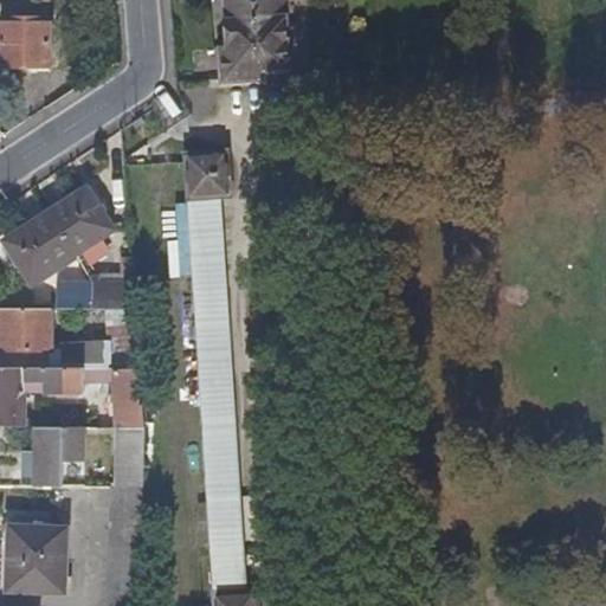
[(283,0),(225,0),(230,50),(223,50),(224,82),(259,81),(258,72),(288,71),(283,0)]
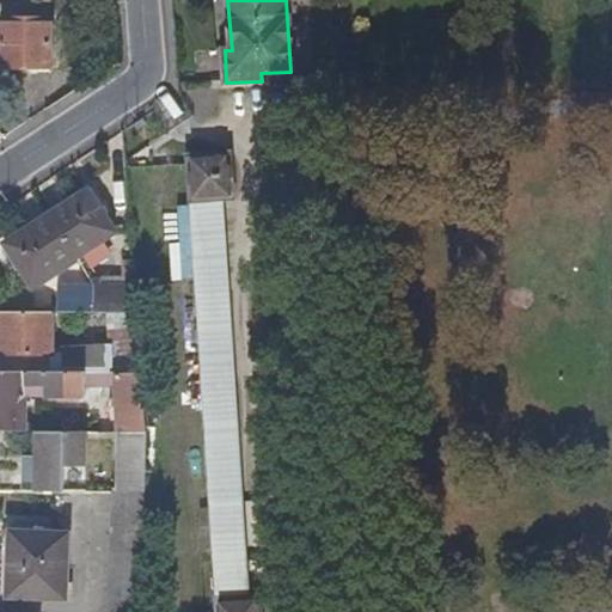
[(4,72),(53,71),(53,22),(4,22),(4,72)]
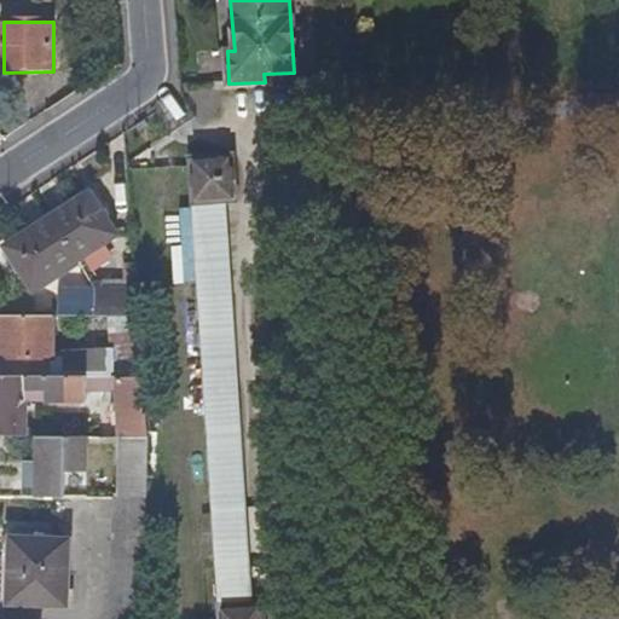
[(223,611),(223,618),(264,618),(264,615),(261,615),(261,608),(252,608),(225,202),(233,202),(230,151),(213,151),(213,160),(194,161),(224,611),(223,611)]
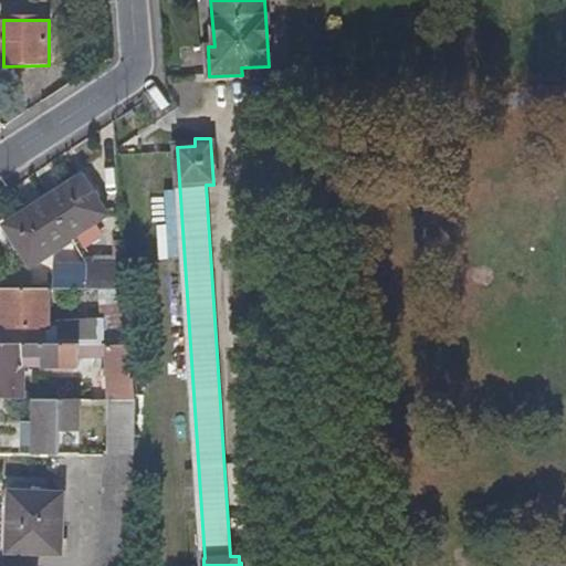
[(82,175),(46,198),(72,237),(107,215),(82,175)]
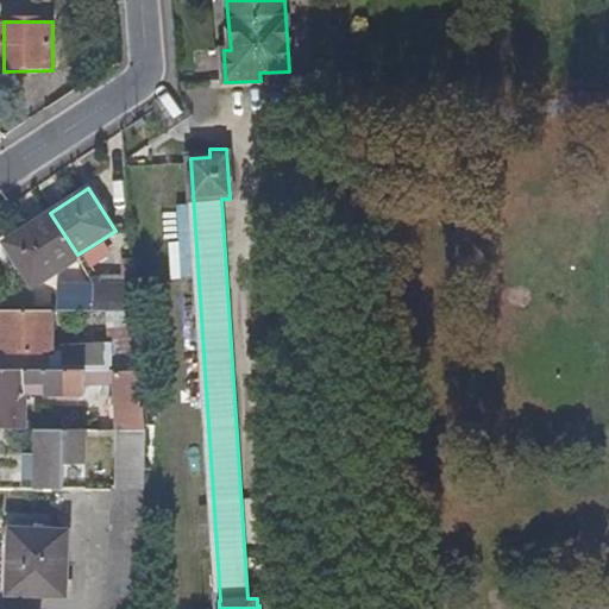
[(77,255),(50,213),(4,243),(32,283),(77,255)]
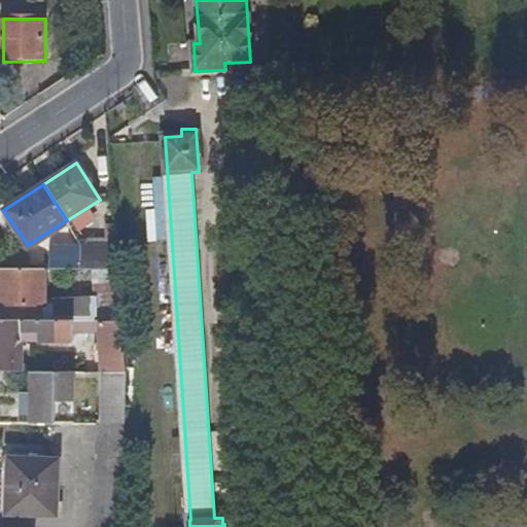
[(92,270),(99,270),(80,241),(77,241),(80,248),(80,270),(92,270)]
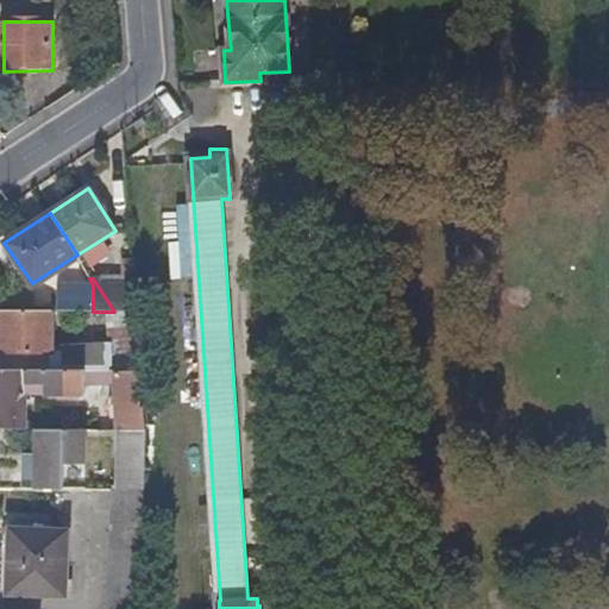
[(114,312),(138,313),(136,283),(101,286),(100,278),(93,278),(114,312)]
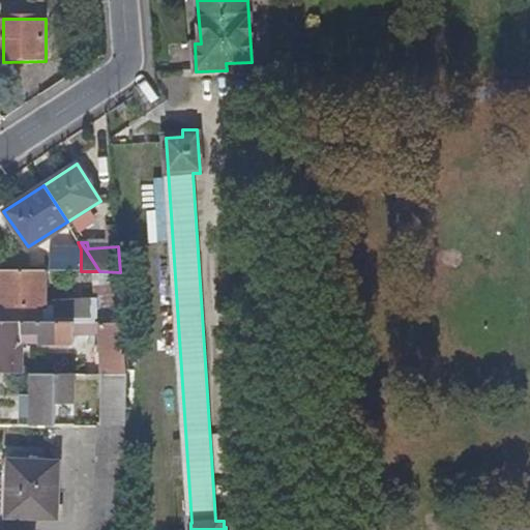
[(47,270),(77,269),(76,246),(46,247),(47,270)]
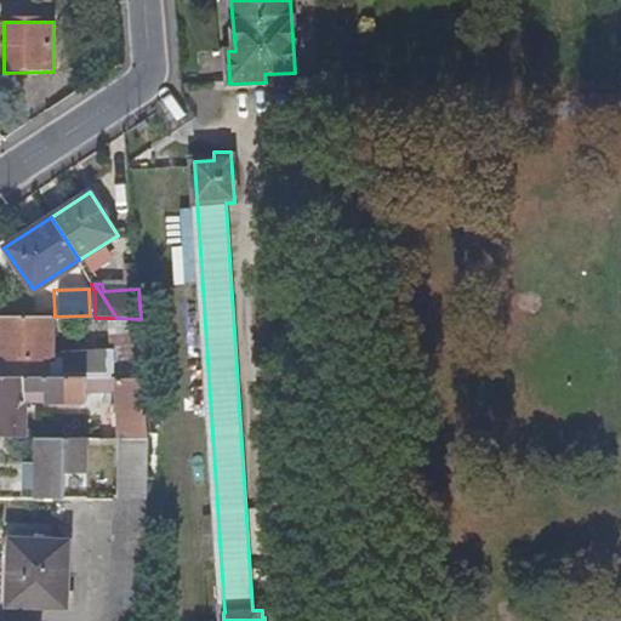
[(0,359),(53,359),(53,352),(52,318),(0,317),(0,359)]
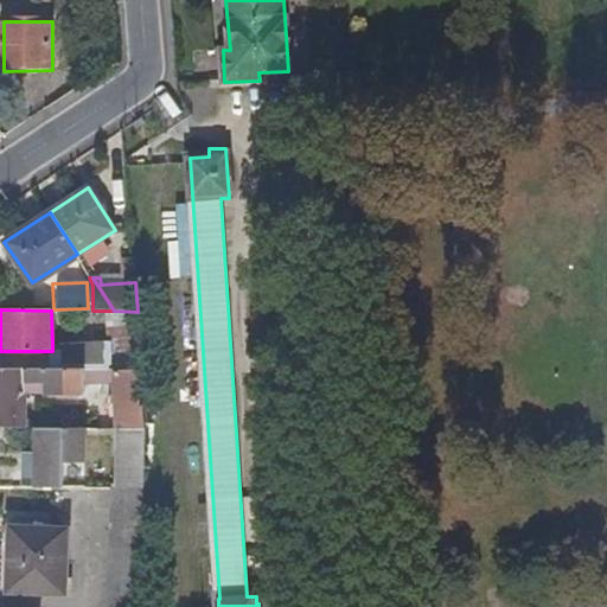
[(115,370),(142,370),(138,312),(114,311),(106,311),(103,343),(102,370),(115,370)]
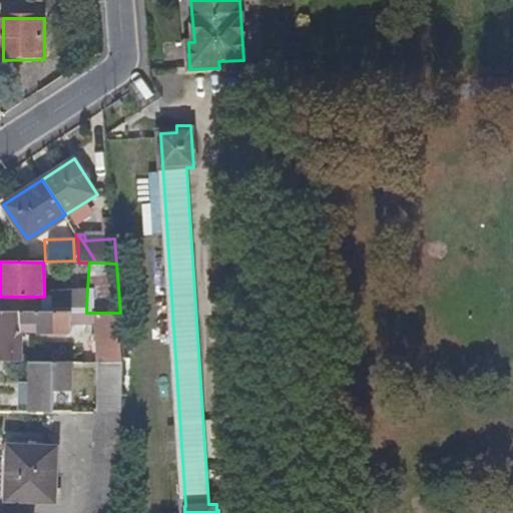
[(44,297),(44,312),(71,312),(86,313),(87,290),(44,291),(44,297)]
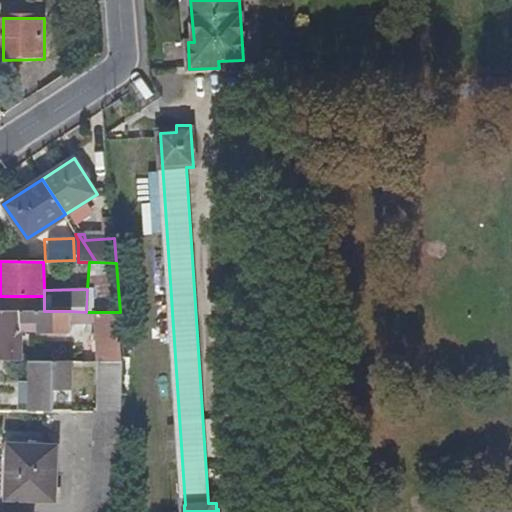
[(0,310),(0,361),(32,362),(35,362),(35,350),(21,350),(21,331),(21,323),(37,323),(37,331),(70,331),(71,322),(71,314),(71,311),(44,311),(0,310)]
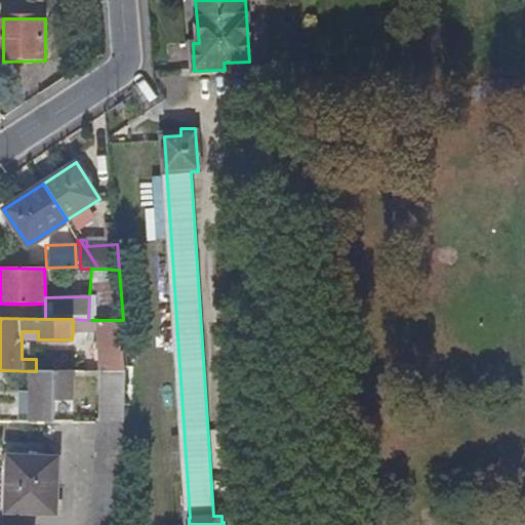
[(104,371),(127,371),(123,320),(99,320),(101,342),(102,350),(104,371)]
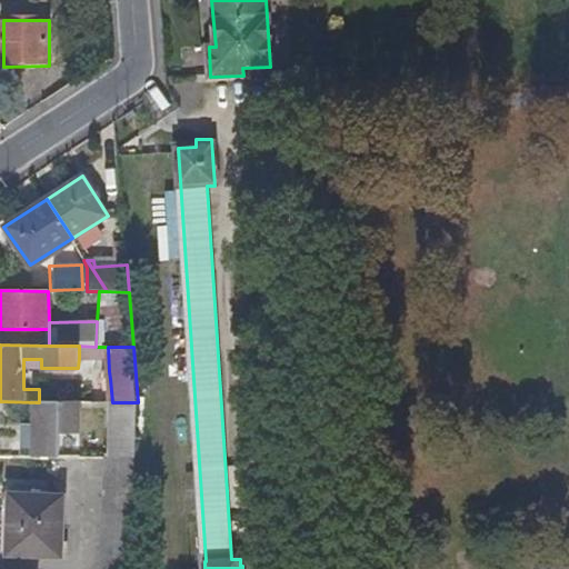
[(23,359),(23,368),(41,368),(41,359),(23,359)]
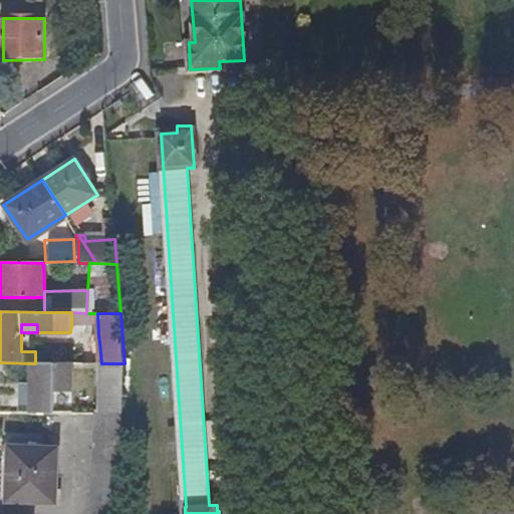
[(48,363),(73,363),(84,363),(84,355),(84,345),(48,345),(48,354),(48,363)]
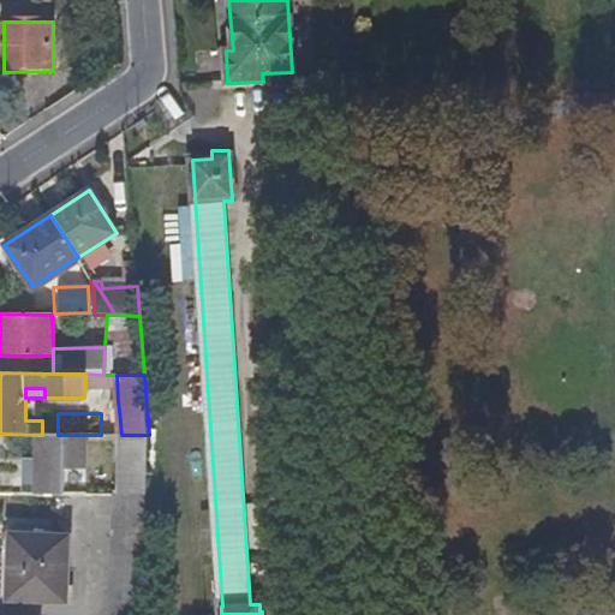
[(25,467),(25,495),(88,495),(88,477),(65,477),(66,460),(88,460),(88,441),(88,435),(58,435),(48,435),(42,435),(39,435),(37,467),(25,467)]
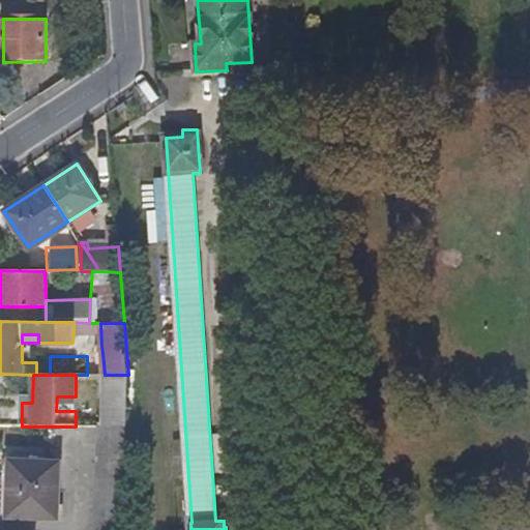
[(101,427),(126,427),(128,381),(128,375),(105,375),(104,375),(101,427)]
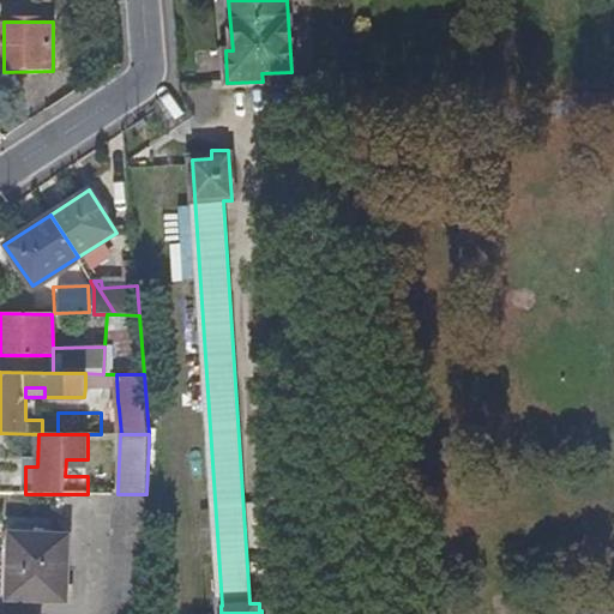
[(107,613),(140,613),(146,494),(118,494),(113,494),(107,613)]
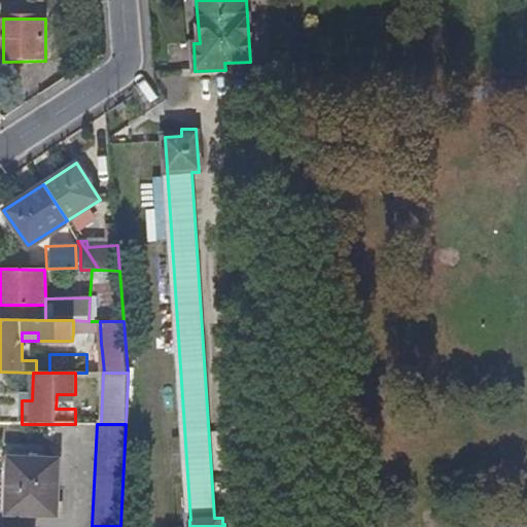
[(7,516),(59,517),(62,460),(9,458),(7,516)]
